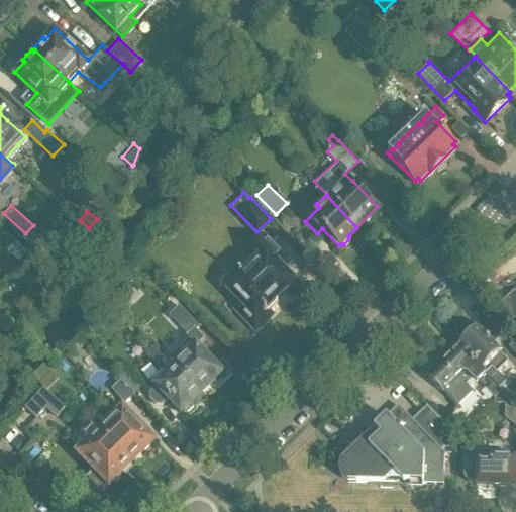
[(276,256),(258,236),(236,257),(244,266),(237,272),(240,276),(227,289),(241,303),(236,308),(255,326),(270,313),(267,310),(277,301),(276,295),(293,279),(281,267),(288,260),(280,251),(276,256)]
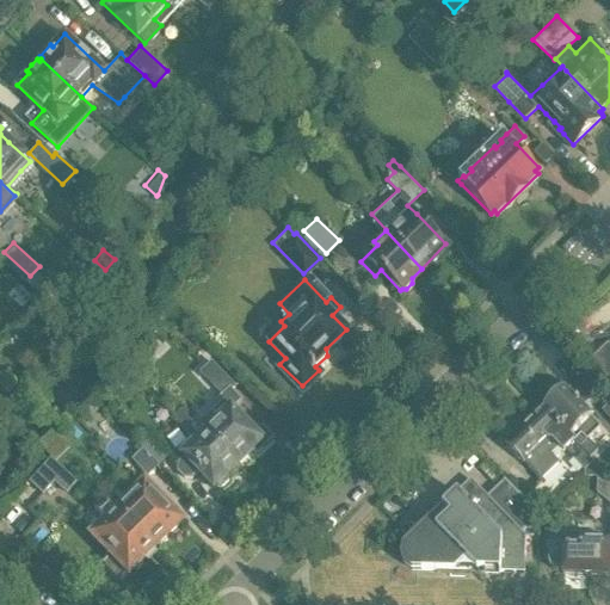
[(596,350),(609,364),(609,344),(607,340),(596,350)]
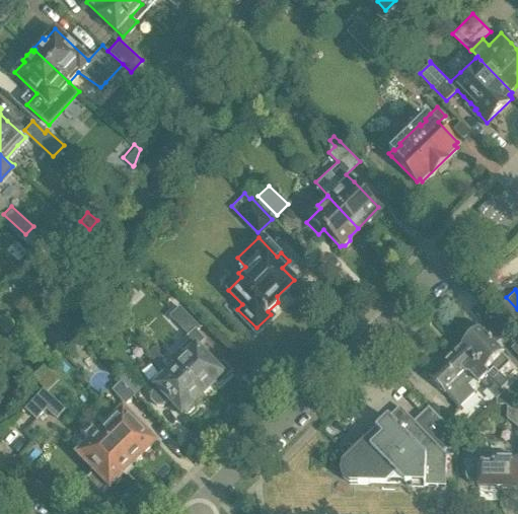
[(113,312),(120,305),(111,297),(104,304),(113,312)]
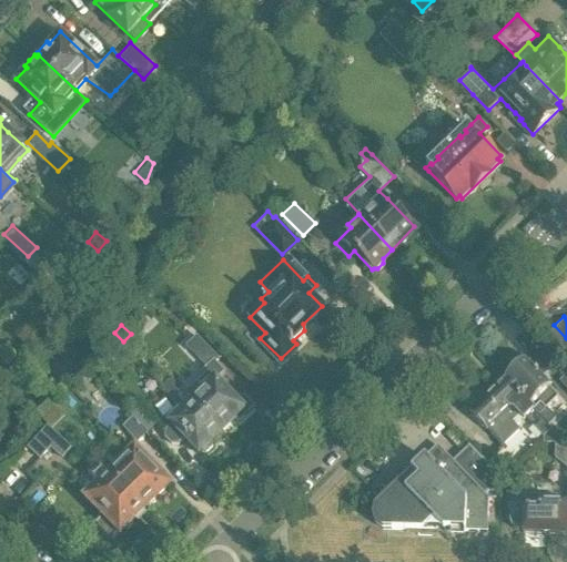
[(564,354),(566,350),(566,338),(554,325),(545,334),(564,354)]
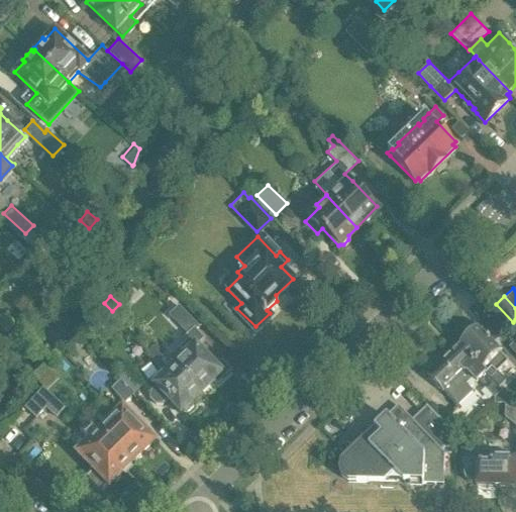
[(194,327),(197,323),(178,303),(169,312),(185,330),(188,332),(194,327)]
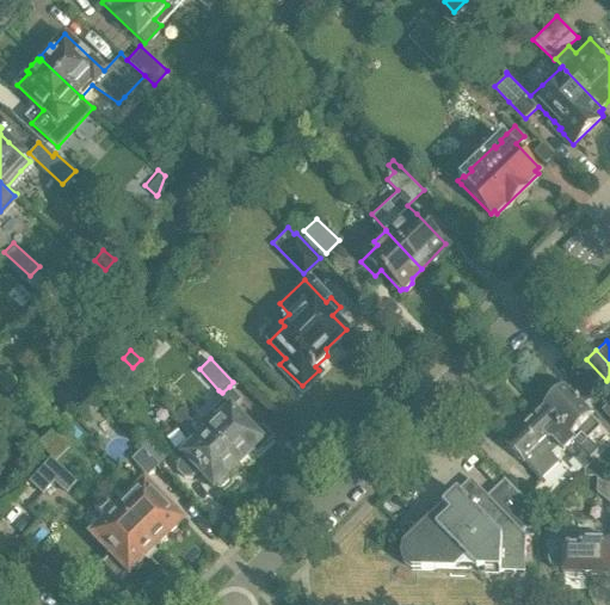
[(565,384),(543,405),(544,406),(575,438),(590,454),(597,446),(589,438),(602,425),(592,414),(593,413),(565,384)]
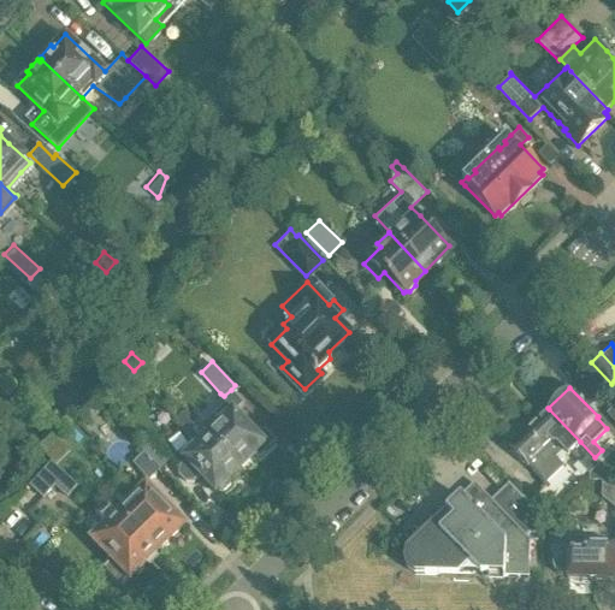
[(220,402),(199,424),(240,466),(256,450),(262,449),(273,438),(264,428),(258,428),(254,433),(231,409),(241,400),(231,390),(224,396),(220,394),(216,398),(220,402)]
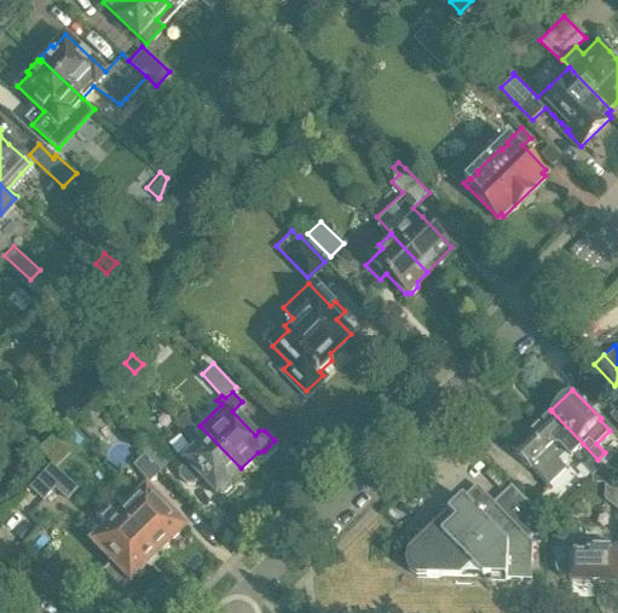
[(184,408),(174,417),(188,431),(173,444),(184,456),(183,457),(186,461),(179,468),(179,474),(185,481),(192,481),(200,475),(217,492),(220,489),(225,489),(230,485),(230,479),(241,468),(200,426),(196,422),(197,421),(184,408)]
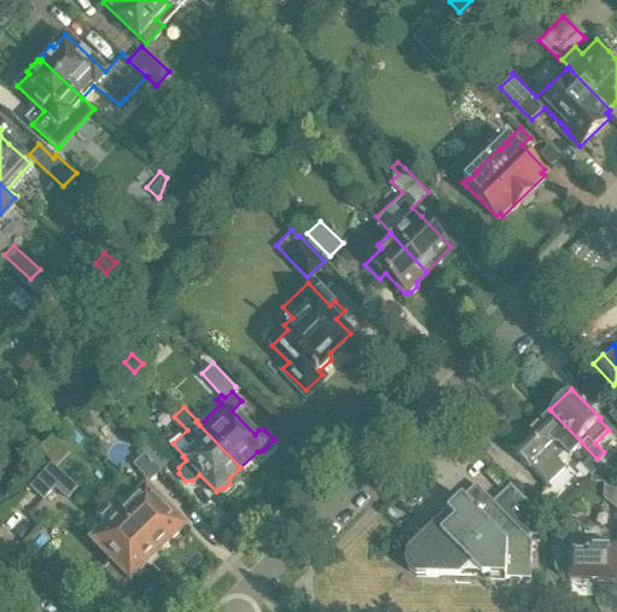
[(542,417),(512,447),(529,465),(530,464),(548,481),(565,464),(557,455),(565,448),(569,452),(570,450),(571,449),(592,470),(592,473),(592,477),(604,477),(604,482),(616,482),(616,478),(582,443),(551,411),(543,418),(542,417)]
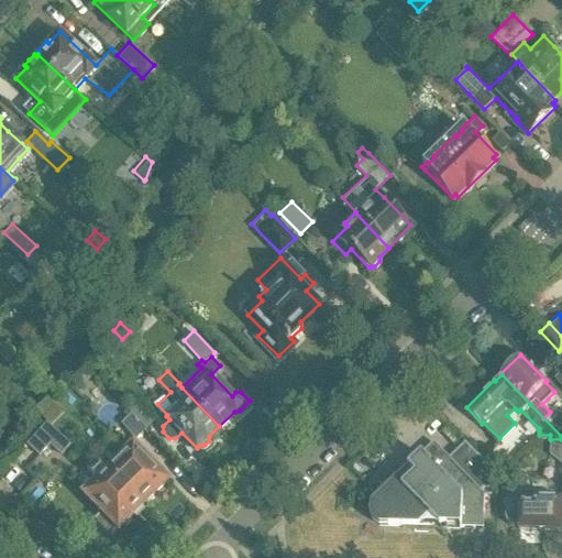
[(127,406),(131,411),(144,425),(153,416),(135,398),(127,406)]
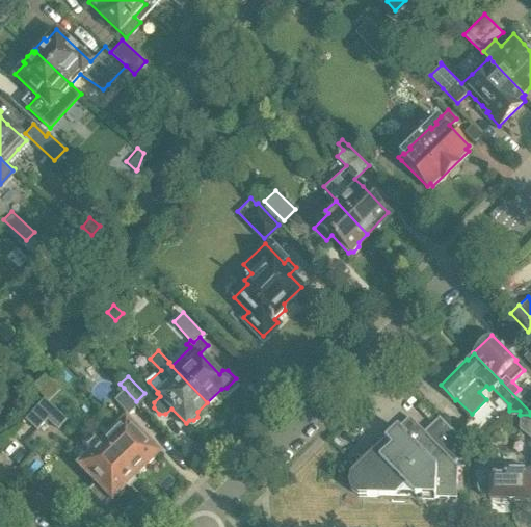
[(136,401),(124,388),(114,397),(127,411),(136,401)]
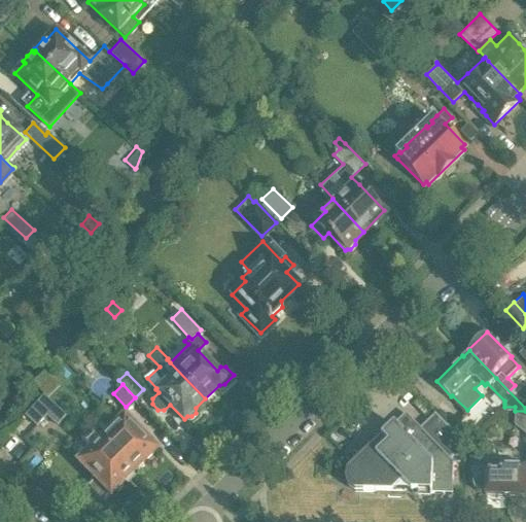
[(64,412),(42,393),(25,413),(35,423),(45,412),(56,421),(64,412)]
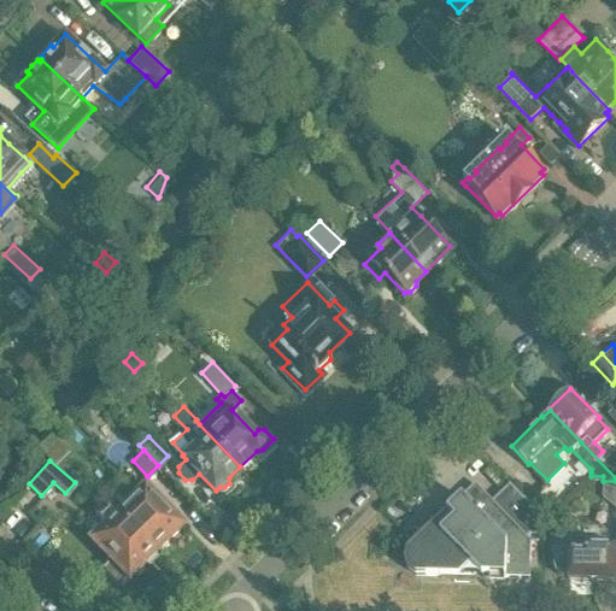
[(509,479),(491,495),(527,533),(531,529),(544,530),(545,516),(509,479)]
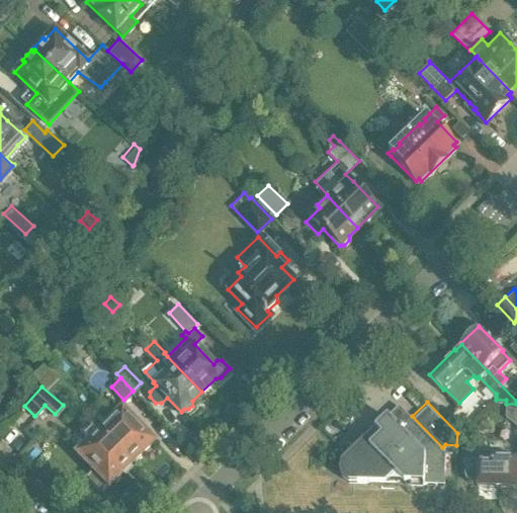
[(342,459),(340,466),(342,476),(347,480),(404,482),(443,483),(444,450),(442,447),(412,416),(400,403),(364,438),(342,459)]
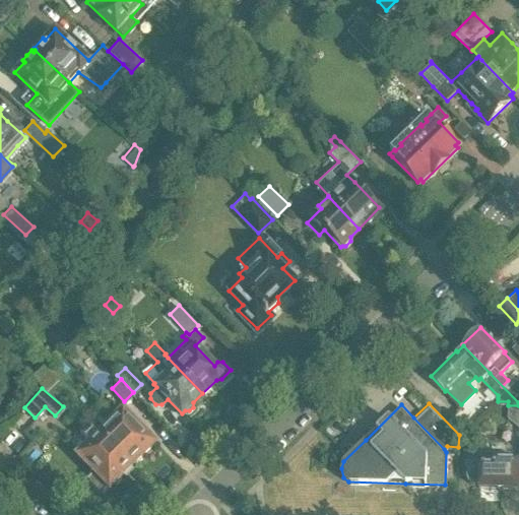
[(518,405),(508,405),(508,414),(513,414),(518,414),(518,405)]
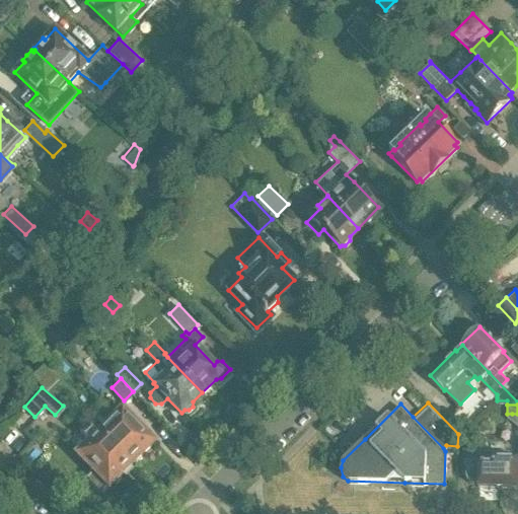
[(112,418),(99,430),(130,462),(133,460),(136,460),(140,456),(140,452),(152,441),(118,406),(117,407),(108,414),(112,417),(112,418)]
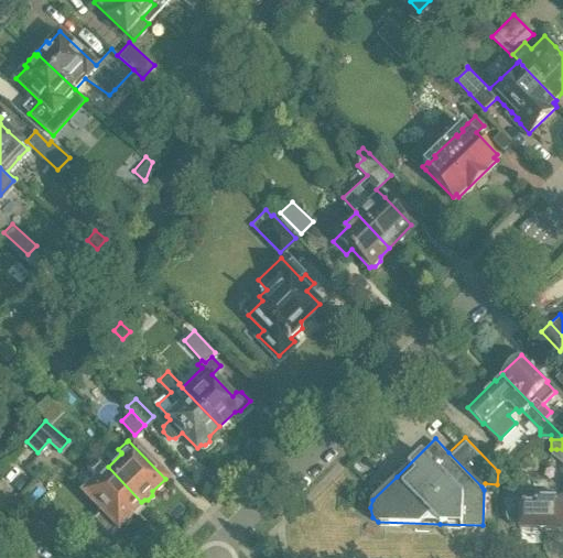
[(99,478),(87,491),(103,507),(94,516),(103,525),(109,533),(121,522),(125,522),(129,517),(129,513),(141,502),(108,467),(107,468),(98,477),(99,478)]
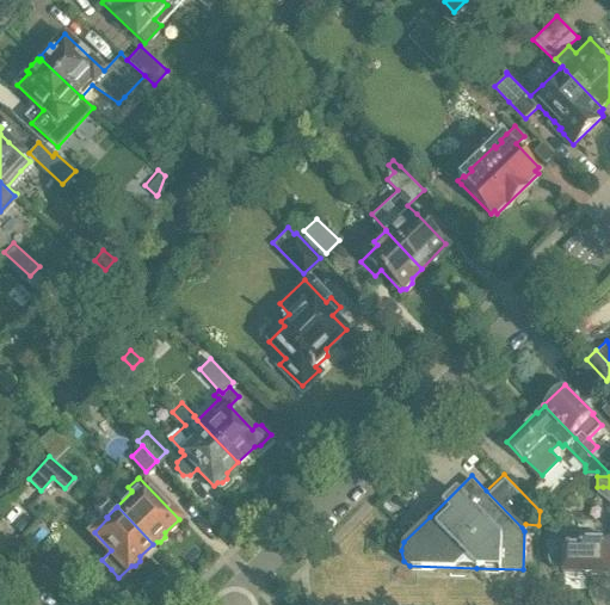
[(609,572),(609,541),(597,541),(598,532),(562,532),(561,548),(555,548),(549,550),(547,555),(546,560),(549,566),(554,568),(561,568),(561,570),(609,572)]
